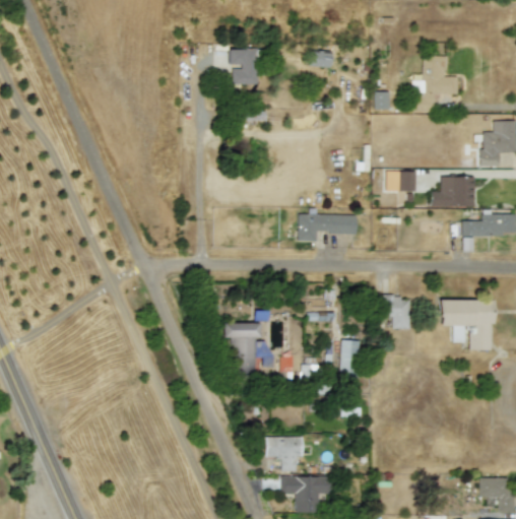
[(233,85),(258,85),(259,50),(230,50),(229,65),(242,65),(241,70),(233,70),(233,85)]
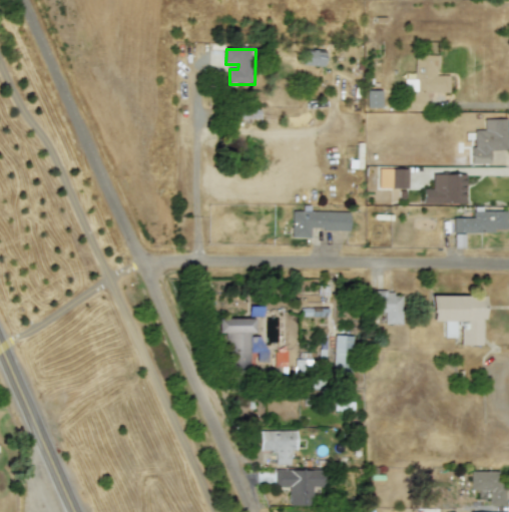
[(305,66),(327,67),(327,51),(305,50),(305,66)]
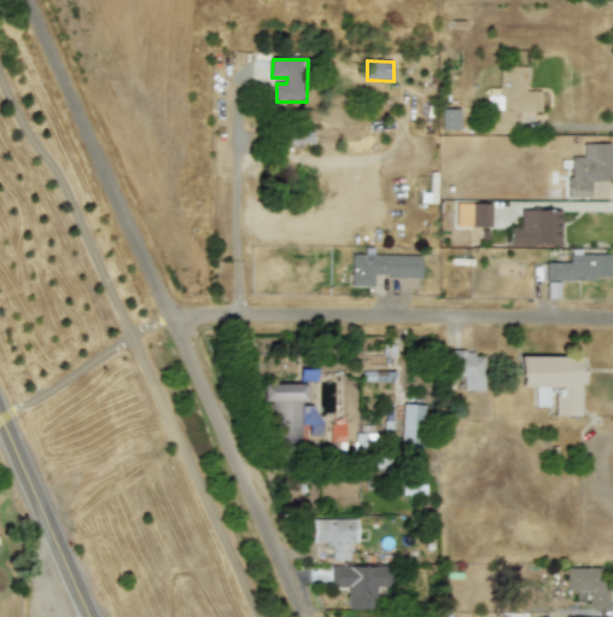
[(490,134),(515,134),(515,115),(543,115),(543,92),(530,92),(530,68),(502,68),(502,97),(490,97),(490,134)]
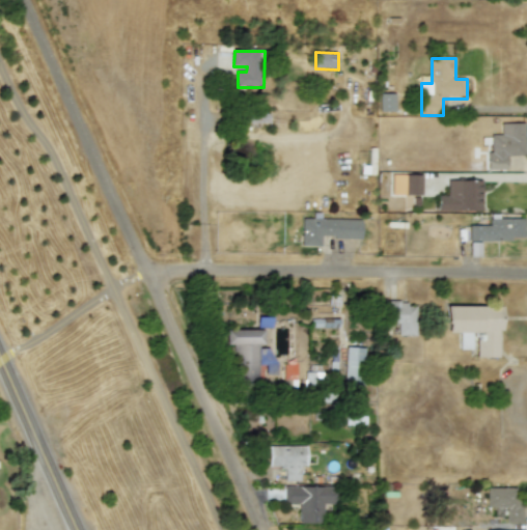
[(398,112),(398,94),(382,94),(383,112),(398,112)]
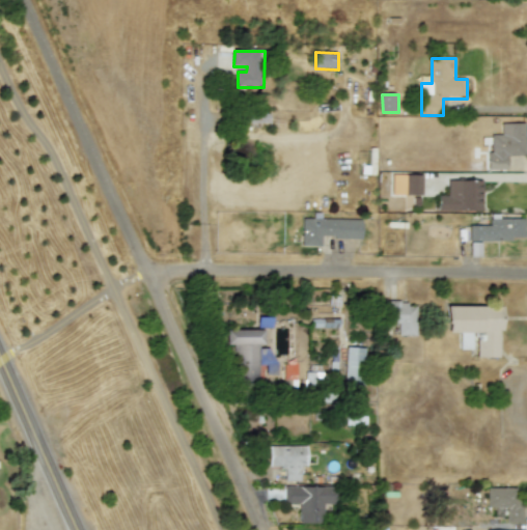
[(493,136),(494,152),(490,152),(490,170),(510,170),(509,157),(526,156),(526,122),(503,123),(504,135),(493,136)]
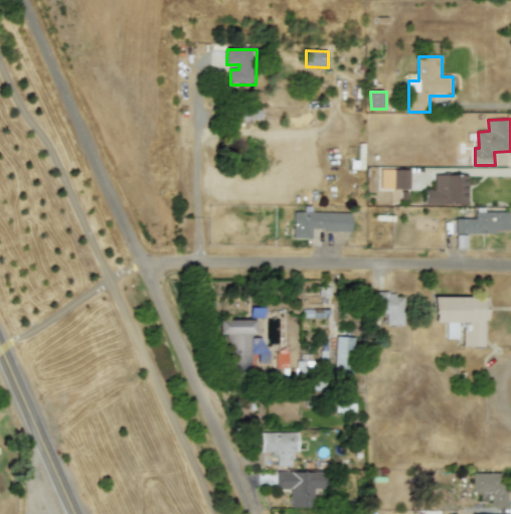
[(411,190),(411,170),(382,169),(382,189),(411,190)]
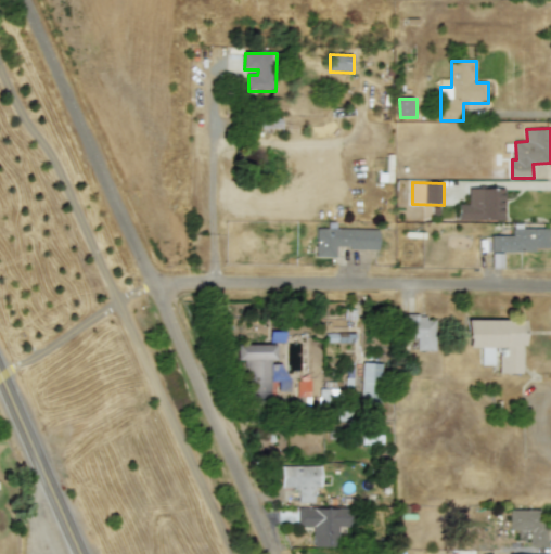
[(505,190),(470,190),(471,205),(461,205),(461,222),(507,221),(505,190)]
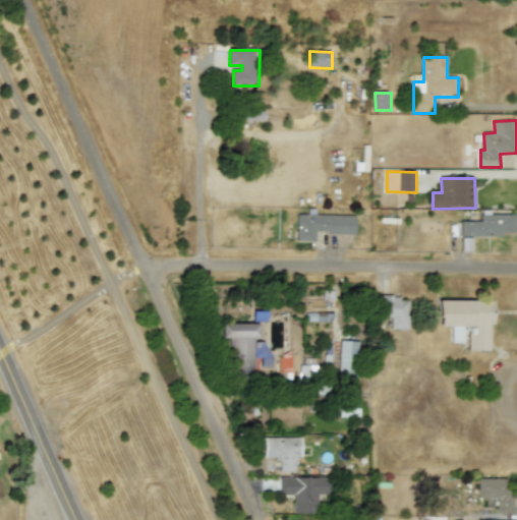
[(516,215),(492,216),(492,211),(483,211),(483,222),(462,222),(463,237),(516,236),(516,215)]
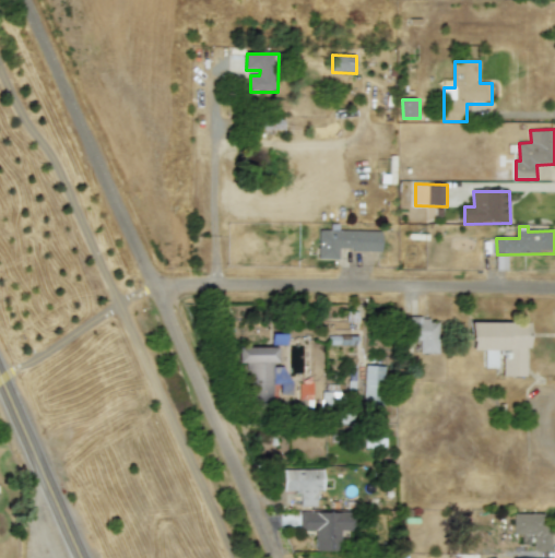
[(384,232),(321,230),(320,259),(341,260),(341,250),(384,251),(384,232)]
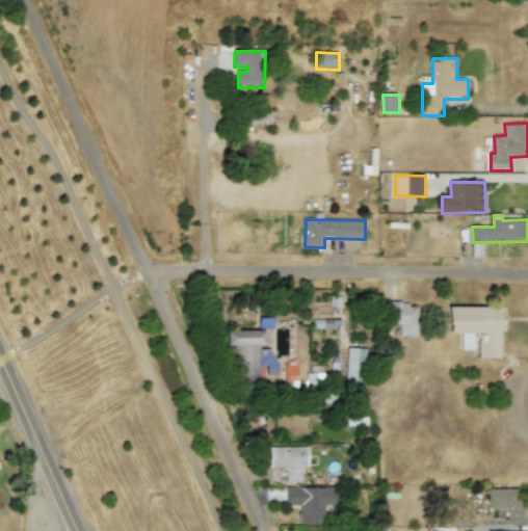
[(419,337),(419,304),(391,304),(391,324),(401,324),(401,337),(419,337)]
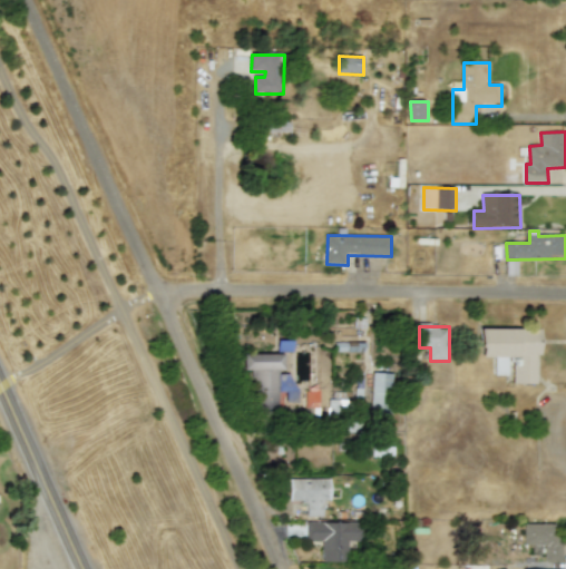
[(481,329),(481,357),(497,357),(497,376),(514,375),(514,385),(540,385),(540,329),(481,329)]
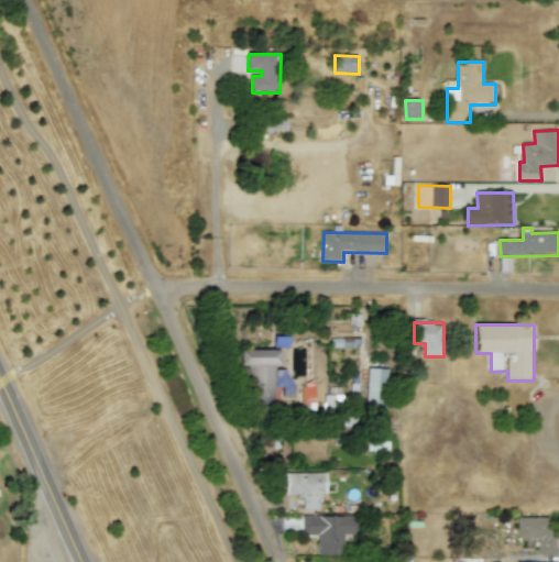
[(275,406),(276,367),(281,367),(281,351),(241,350),(241,366),(253,366),(252,405),(275,406)]
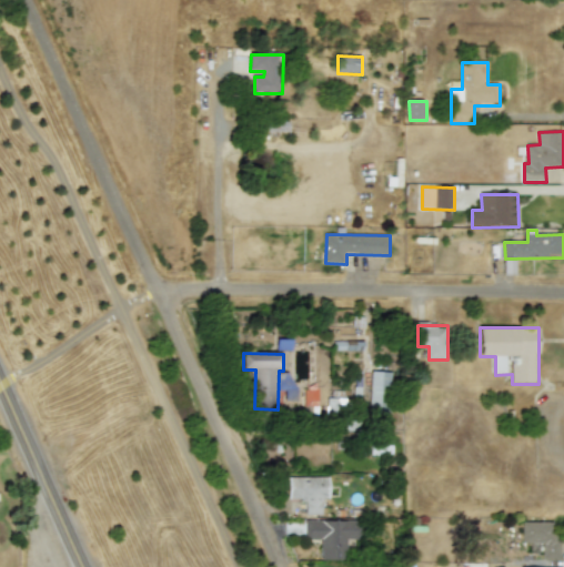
[(391,424),(393,373),(373,372),(371,423),(391,424)]
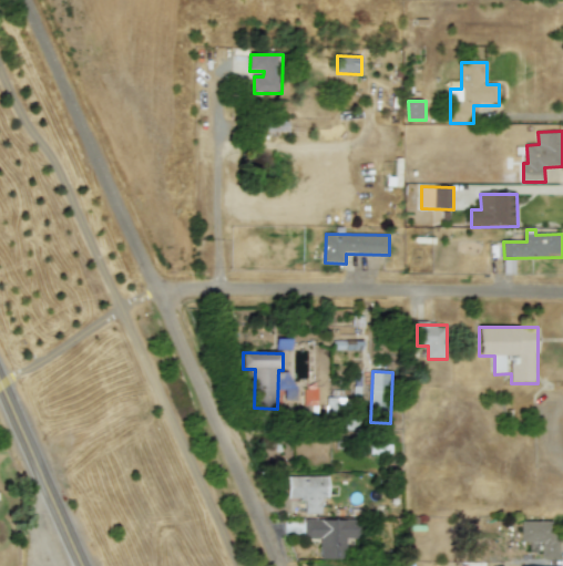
[(295,373),(278,373),(279,391),(287,391),(287,401),(296,401),(295,373)]
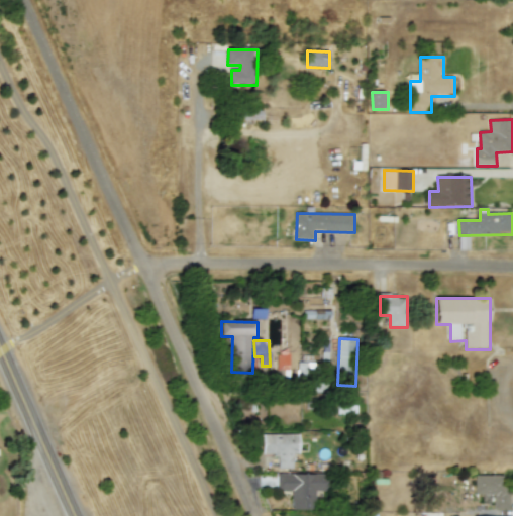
[(264,435),(264,455),(279,455),(280,469),(294,469),(294,454),(301,454),(301,434),(264,435)]
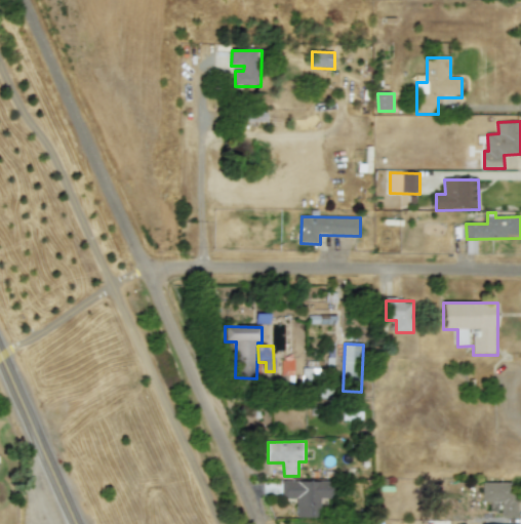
[(298,519),(322,518),(321,509),(335,509),(334,481),(284,482),(284,499),(298,498),(298,519)]
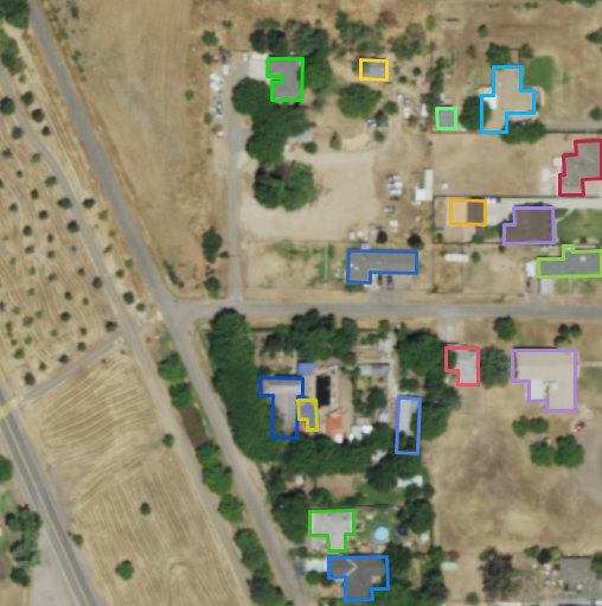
[(596,598),(597,559),(559,559),(558,580),(581,581),(581,598),(596,598)]
